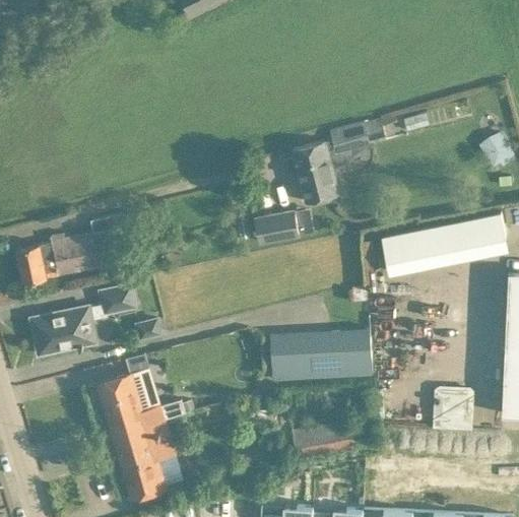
[(223,0),(180,0),(189,17),(223,0)]
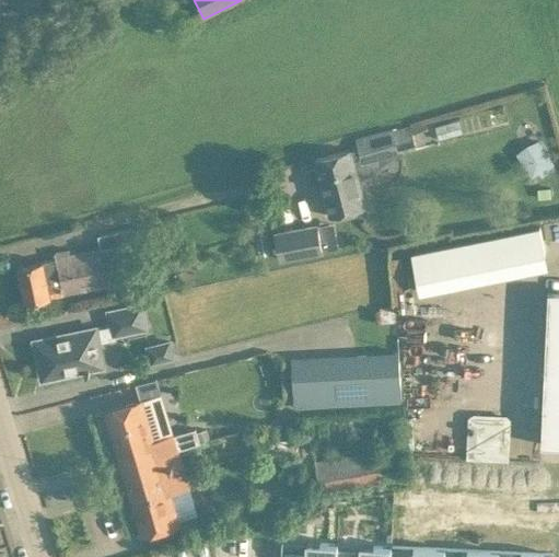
[(357,151),(348,153),(315,162),(330,219),(363,210),(357,185),(395,155),(395,152),(414,147),(409,127),(354,141),(357,151)]
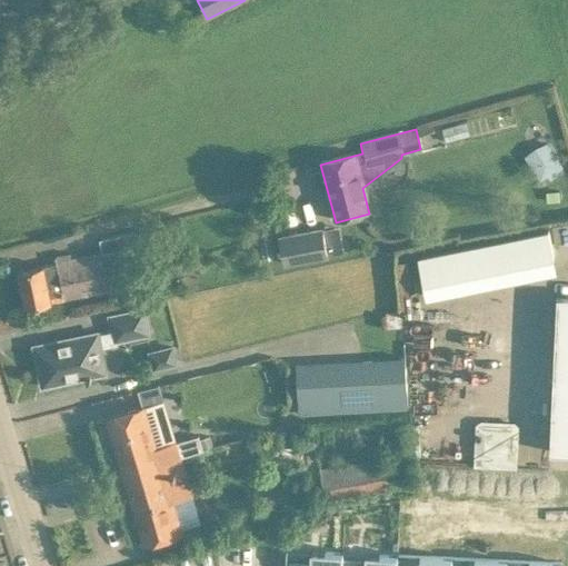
[(524,158),(538,185),(547,179),(549,184),(565,175),(547,145),(524,158)]
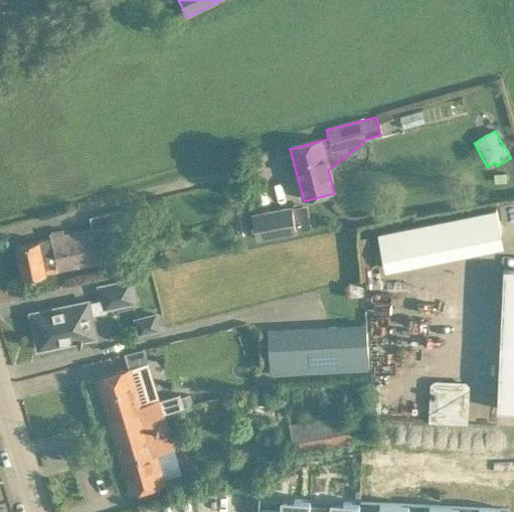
[(305,207),(292,210),(251,217),(257,241),(296,233),(310,230),(305,207)]
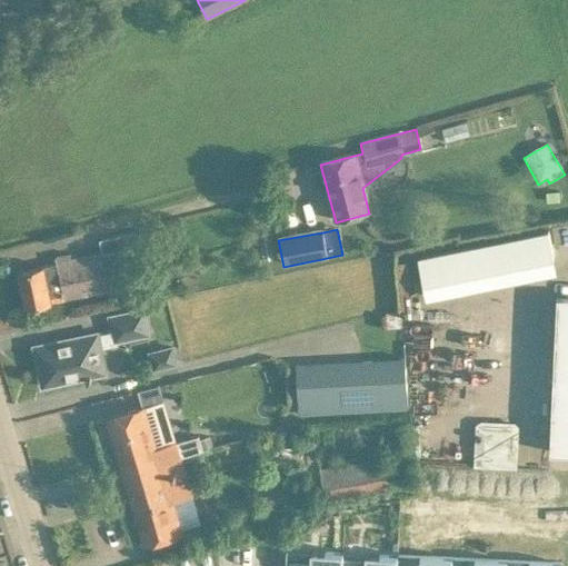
[(546,232),(414,254),(420,296),(552,274),(546,232)]
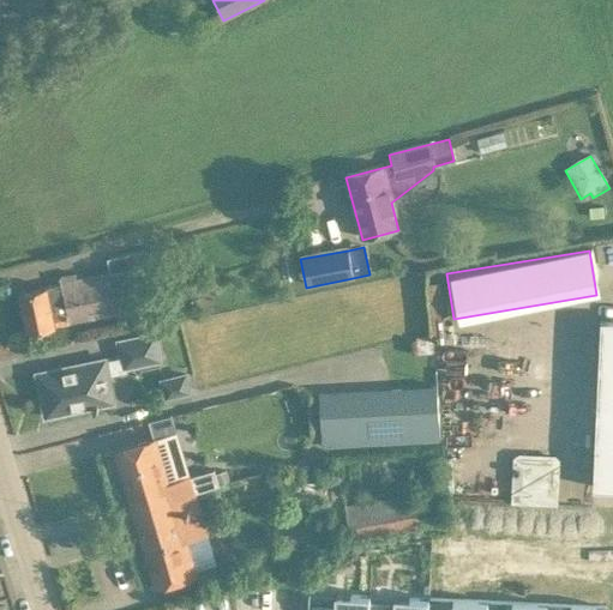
[(60,287),(19,294),(28,334),(116,315),(116,313),(132,309),(128,289),(136,288),(132,271),(146,269),(143,253),(106,261),(108,276),(74,283),(73,277),(59,281),(60,287)]
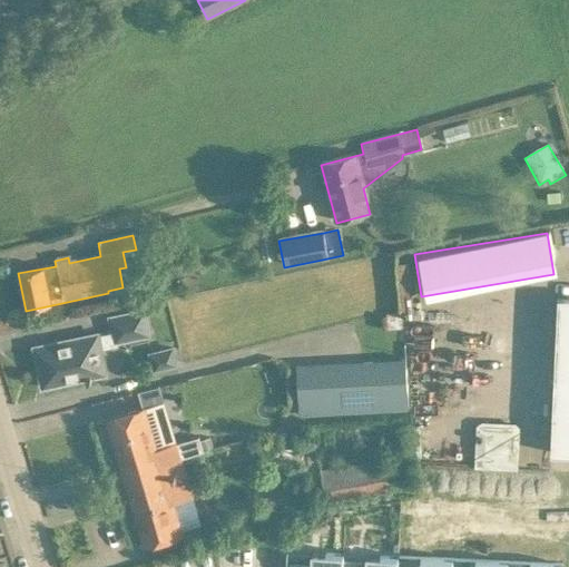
[(549,456),(547,522),(568,524),(568,297),(557,297),(549,456)]
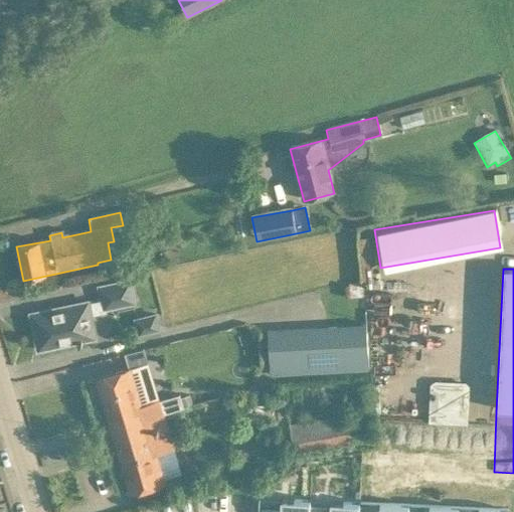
[(89,304),(35,315),(39,335),(35,335),(39,353),(60,348),(60,346),(78,343),(78,346),(82,345),(82,343),(79,342),(76,329),(93,326),(91,317),(107,314),(107,310),(136,304),(131,282),(101,289),(103,301),(89,304)]
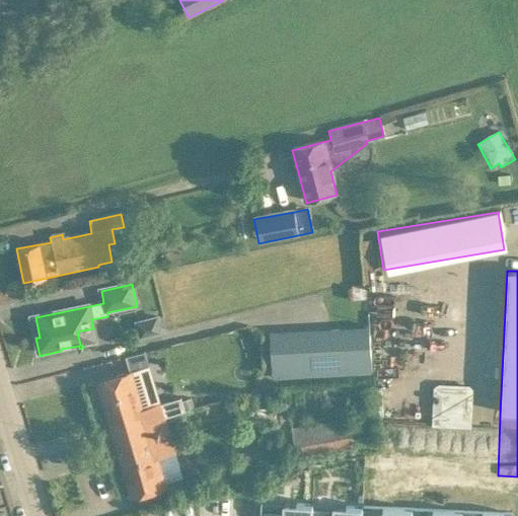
[(138,324),(141,339),(161,334),(157,319),(138,324)]
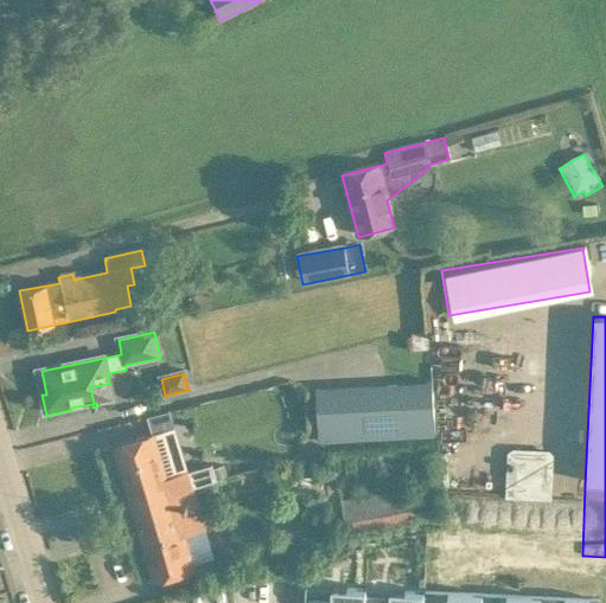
[(431,383),(316,389),(318,443),(434,437),(431,383)]
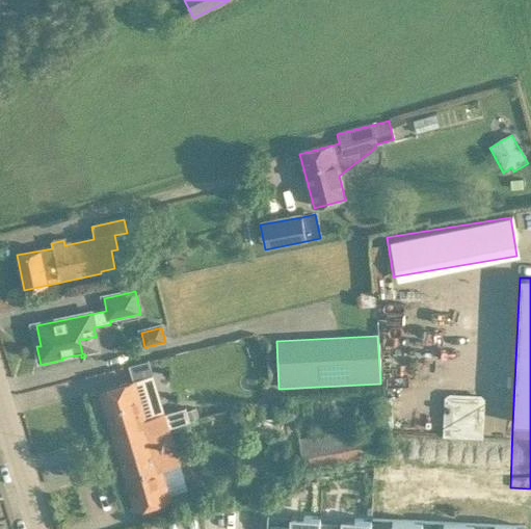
[(120,387),(99,392),(117,452),(144,444),(142,439),(167,430),(178,427),(189,424),(186,414),(184,410),(145,421),(134,381),(120,387)]
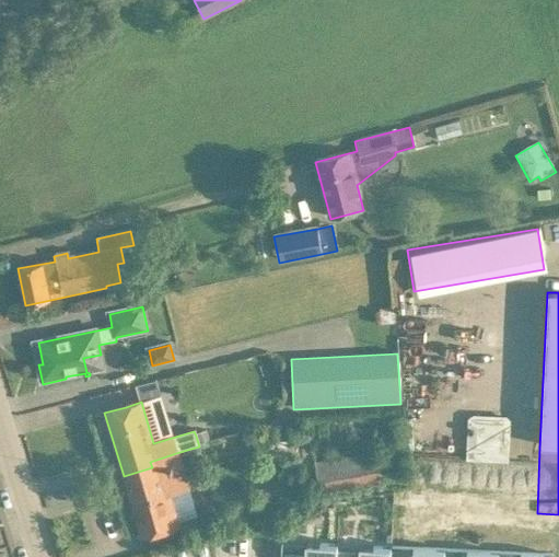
[(465,463),(509,463),(510,422),(507,418),(473,416),(467,420),(465,463)]
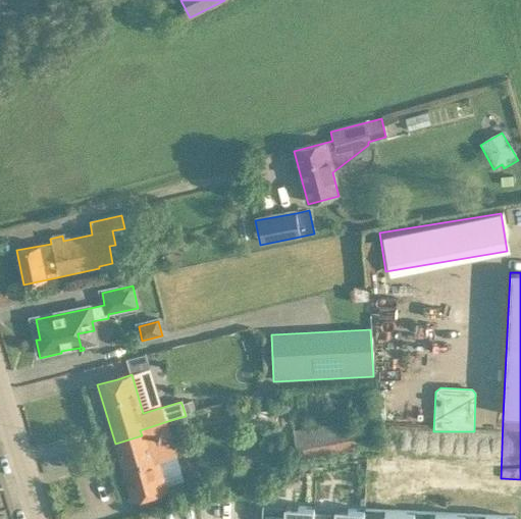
[(192,403),(183,406),(186,416),(195,413),(192,403)]
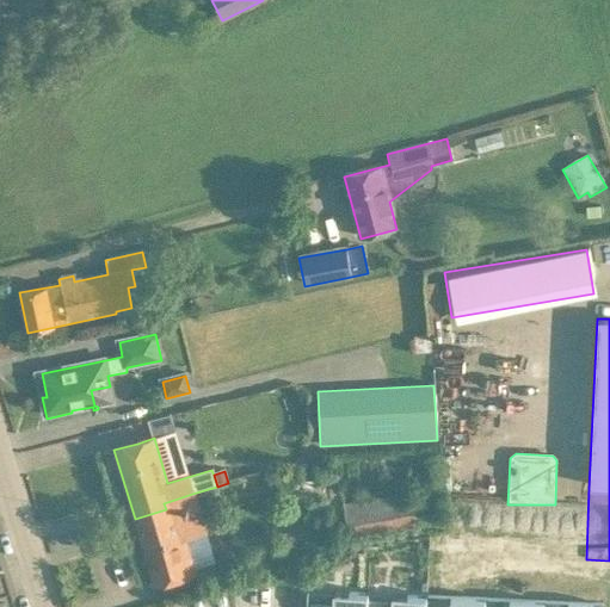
[(339,494),(347,540),(414,528),(408,494),(398,496),(395,483),(339,494)]
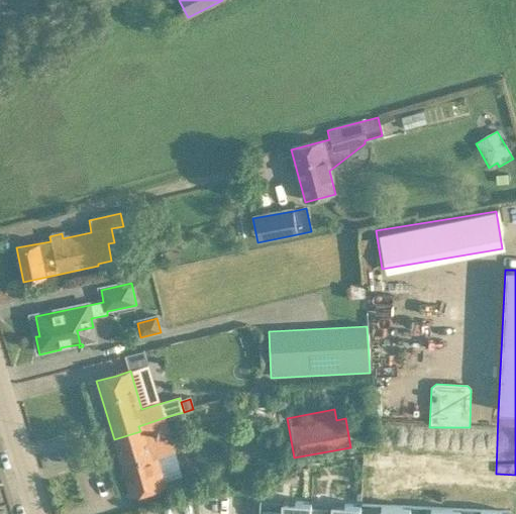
[(140,431),(114,439),(131,495),(150,490),(164,486),(156,456),(173,451),(163,418),(138,426),(140,431)]
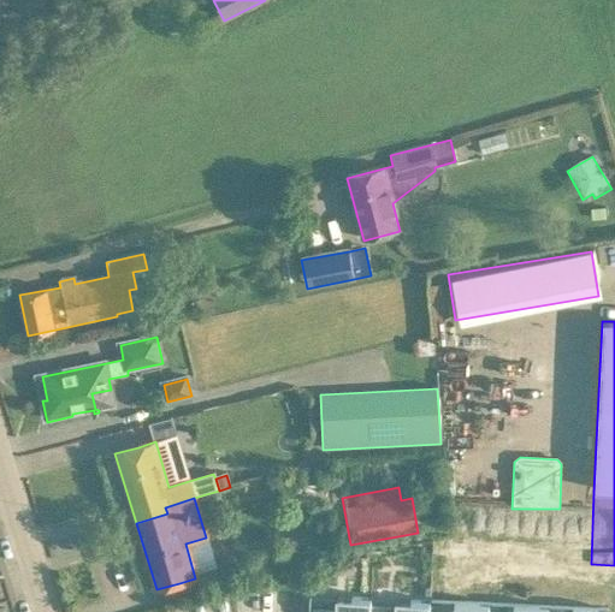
[(288,611),(287,588),(255,590),(256,611),(288,611)]
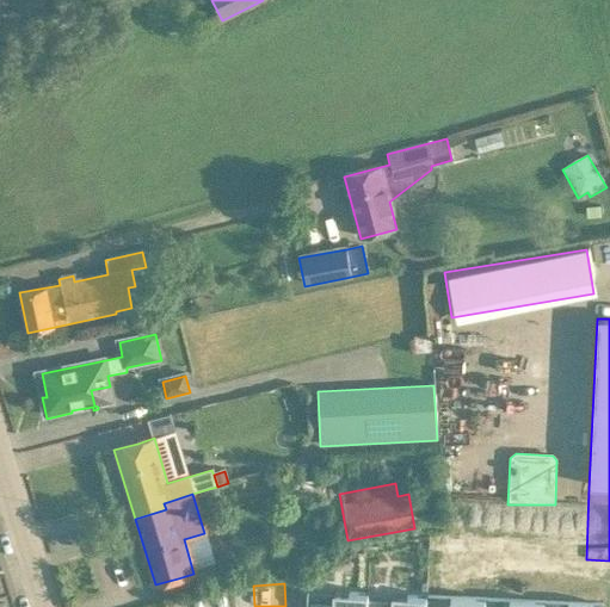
[(365,606),(367,599),(368,594),(333,592),(333,593),(332,606),(365,606)]
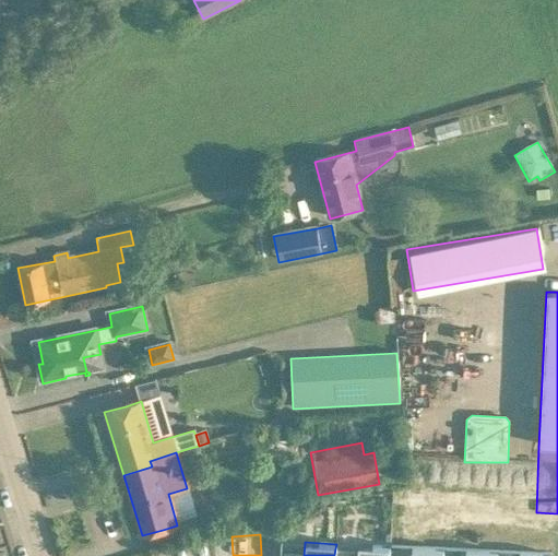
[(389,555),(390,546),(358,545),(358,549),(335,548),(334,555),(389,555)]
